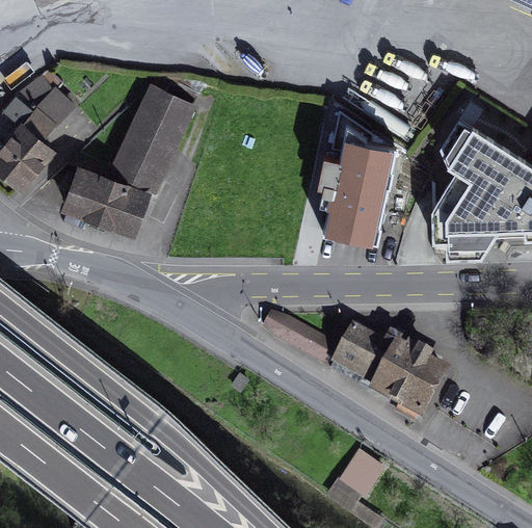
[(0,139),(3,142),(0,147),(0,175),(22,193),(57,152),(45,140),(77,108),(59,91),(63,86),(54,77),(49,77),(47,74),(17,97),(0,115),(0,139)]
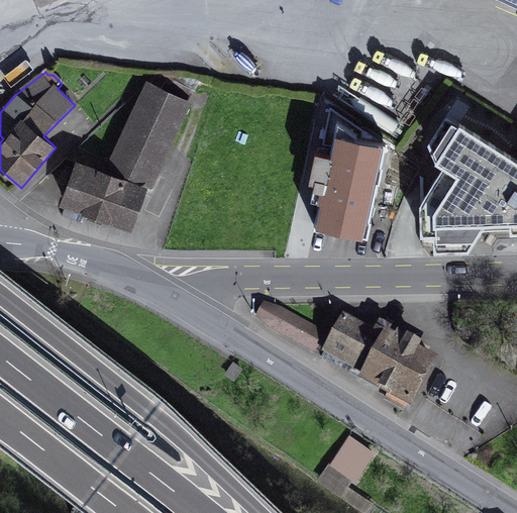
[(192,104),(146,82),(106,168),(147,188),(152,190),(192,104)]
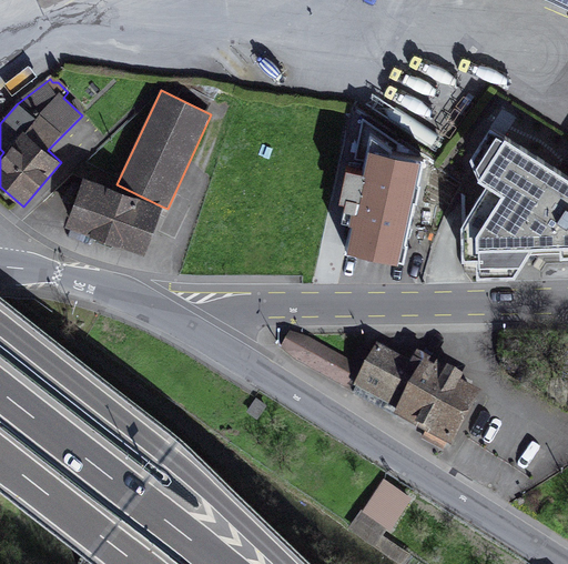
[(567,172),(490,124),(470,157),(480,181),(486,183),(462,222),(460,260),(476,260),(476,275),(514,274),(526,257),(567,254),(567,172)]
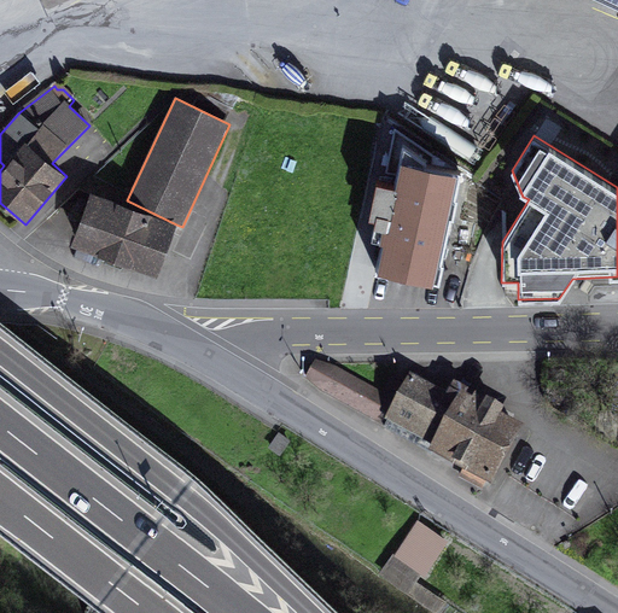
[(459,196),(392,180),(374,272),(438,286),(459,196)]
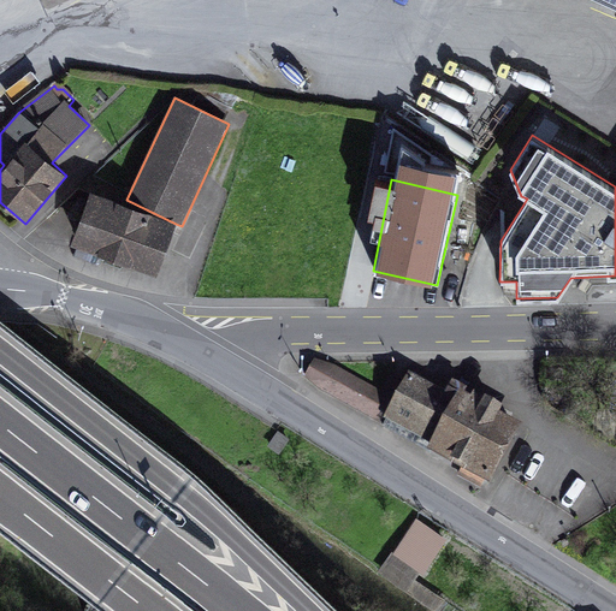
[(176,224),(89,191),(71,245),(158,277),(176,224)]
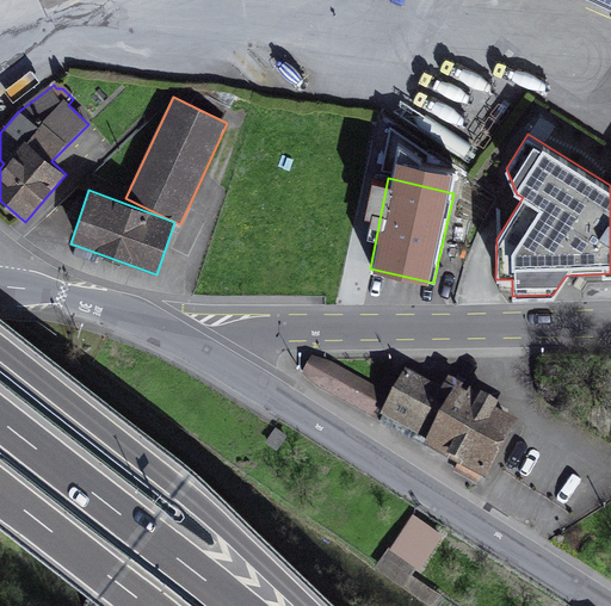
[(378,426),(393,399),(312,360),(302,379),(316,391),(378,426)]
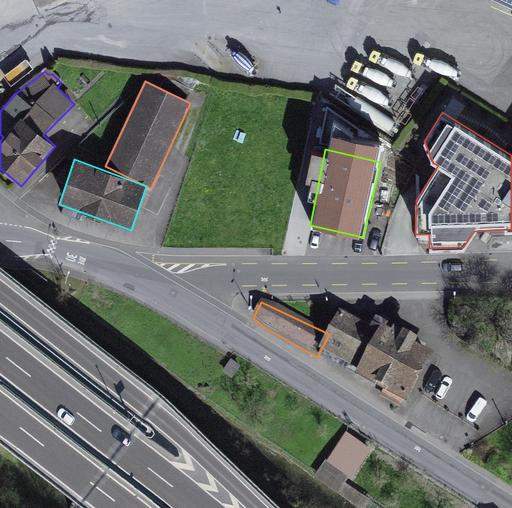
[(371,329),(340,314),(329,334),(317,357),(316,359),(406,407),(433,357),(416,347),(418,343),(376,320),(371,329)]
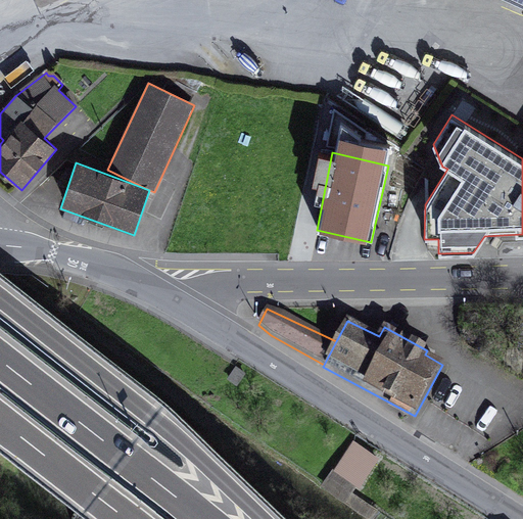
[(246,376),(236,369),(227,382),(237,389),(246,376)]
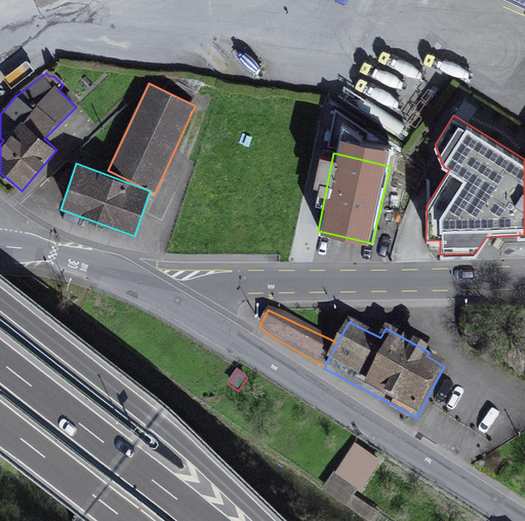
[(355,444),(334,474),(358,491),(361,493),(381,463),(355,444)]
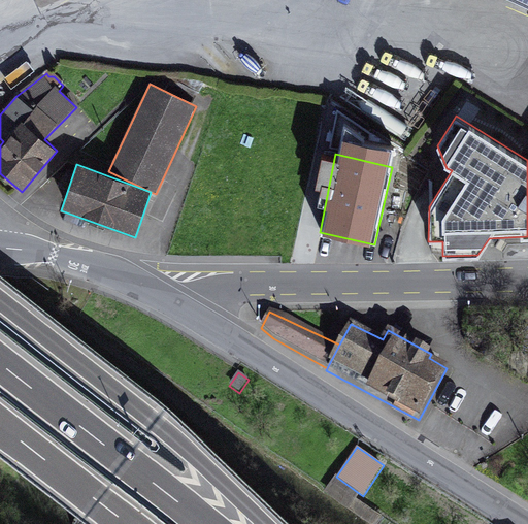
[(336,477),(324,493),(368,523),(380,523),(384,518),(358,497),(360,494),(336,477)]
